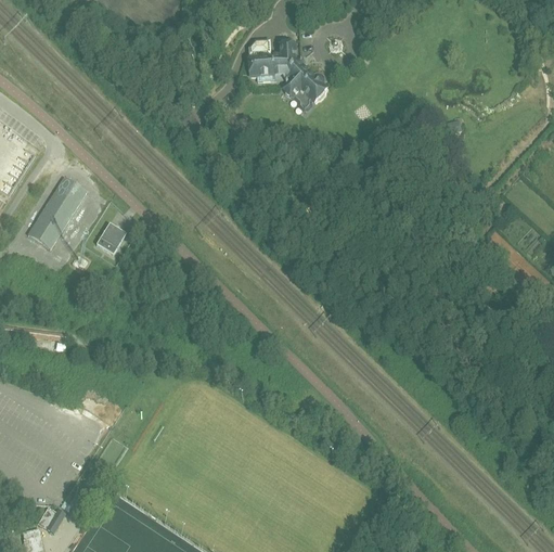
[(300,88),(312,99),(313,101),(316,98),(319,98),(323,92),(324,89),(326,87),(322,84),(323,81),(324,80),(324,78),(323,76),(320,74),(318,73),(316,73),(314,74),(313,75),(303,65),(304,64),(299,61),(296,64),(295,45),(280,46),(281,56),(271,56),(270,40),(255,41),(248,49),(249,76),(256,76),(257,80),(274,79),(283,79),(286,81),(281,88),(283,89),(283,91),(285,93),(286,94),(288,95),(291,95),(292,98),(293,97),(300,88)]
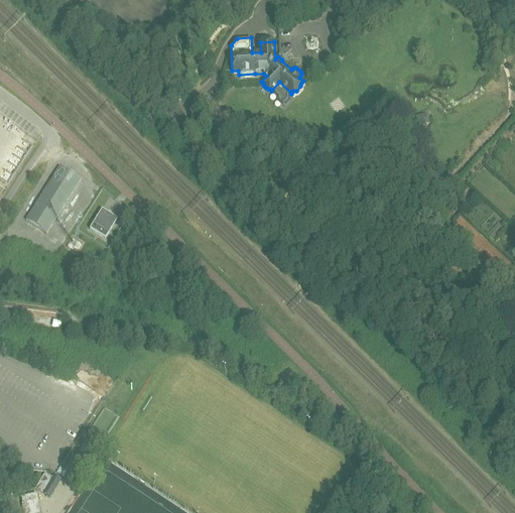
[(183,112),(173,99),(171,101),(163,107),(172,118),(174,121),(176,119),(184,113),(183,112)]
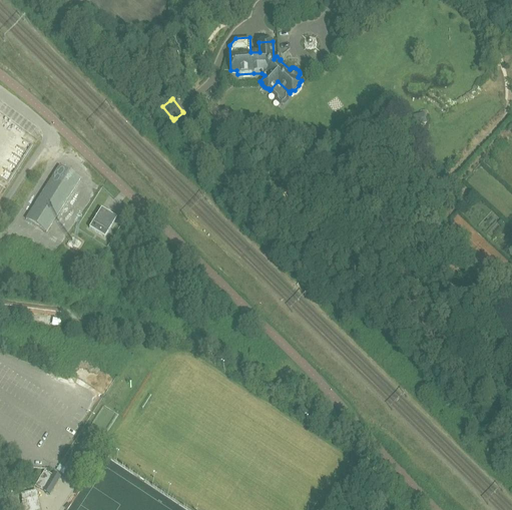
[(45,229),(60,205),(79,176),(58,163),(25,216),(45,229)]
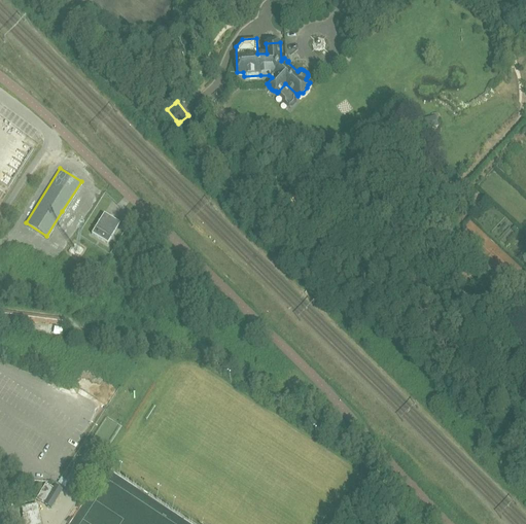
[(118,221),(103,211),(91,232),(106,241),(118,221)]
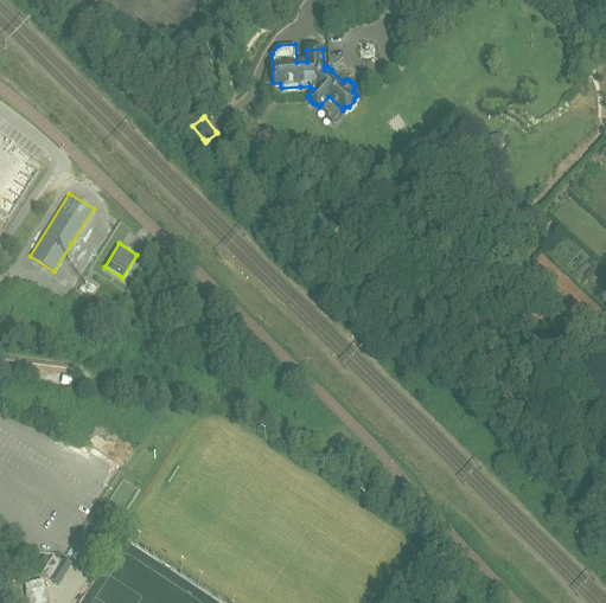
[(0,364),(72,373),(74,365),(0,355),(0,364)]
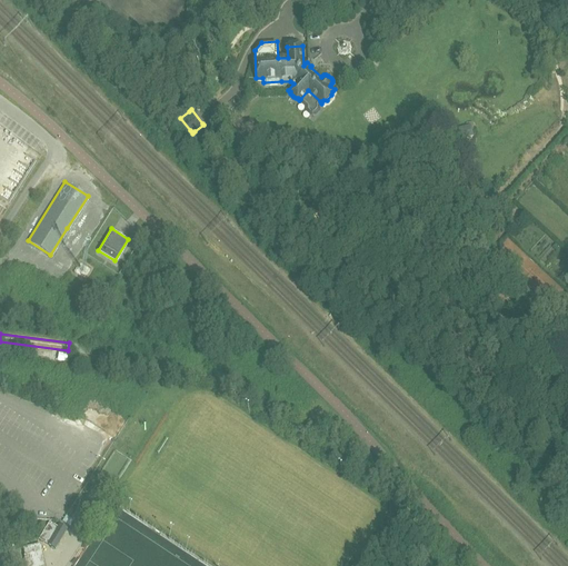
[(46,523),(38,536),(46,540),(53,546),(66,527),(58,522),(57,524),(49,519),(46,523)]
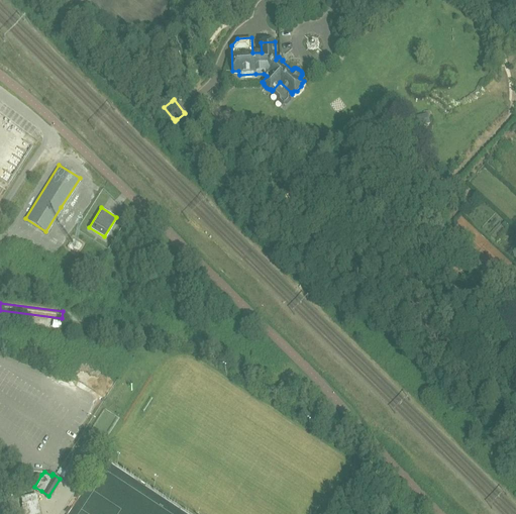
[(39,513),(35,492),(20,496),(22,501),(22,502),(21,502),(23,513),(39,513)]
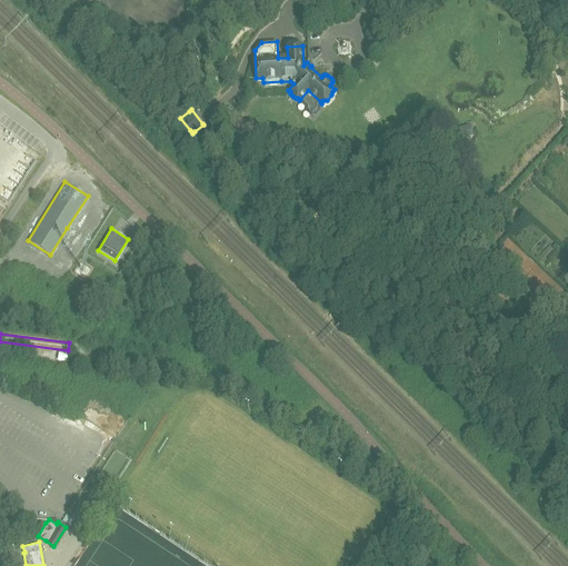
[(18,564),(17,555),(9,556),(11,565),(18,564)]
